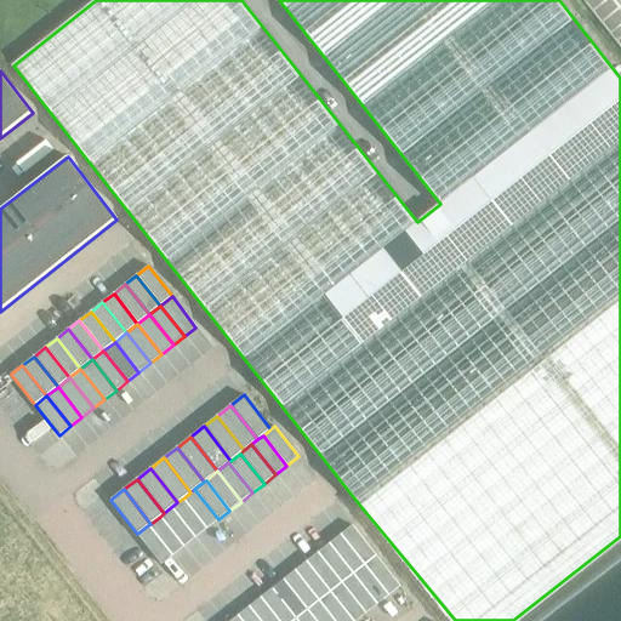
[(218,519),(194,489),(191,493),(183,499),(208,529),(218,519)]
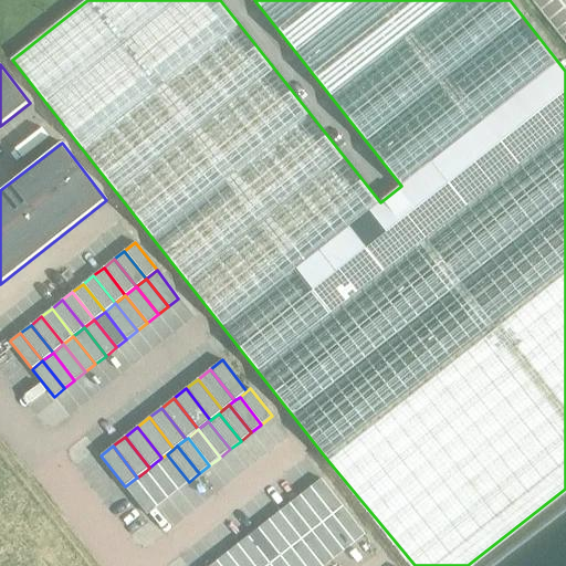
[(189,482),(167,454),(161,458),(156,462),(178,490),(189,482)]
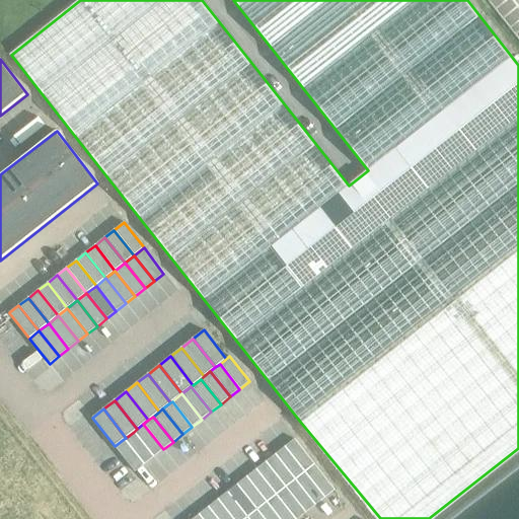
[(163,449),(143,424),(137,429),(134,432),(154,457),(163,449)]
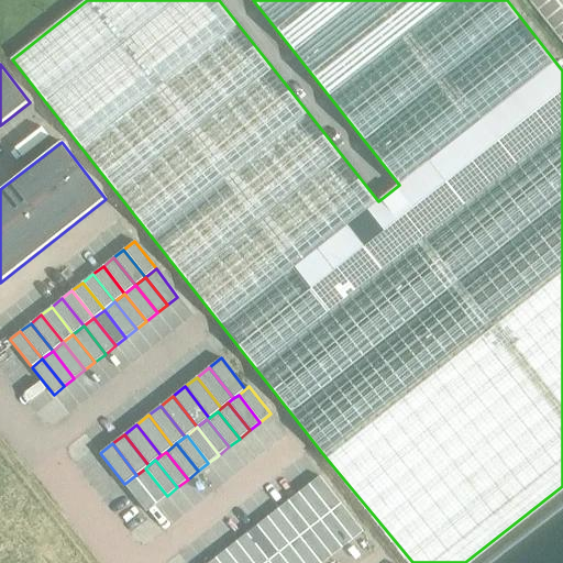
[(167,496),(145,468),(136,475),(134,476),(156,504),(167,496)]
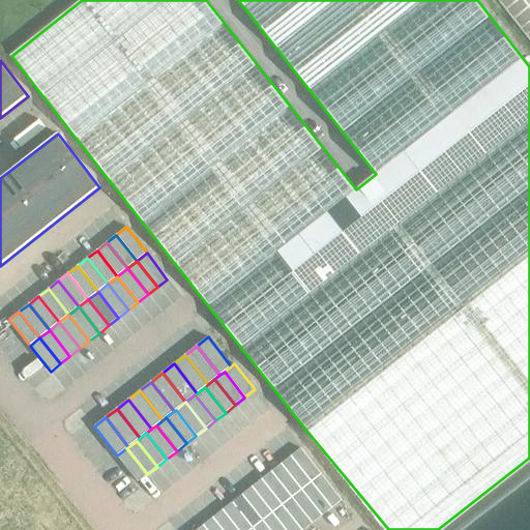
[(147,474),(126,448),(117,455),(138,482),(147,474)]
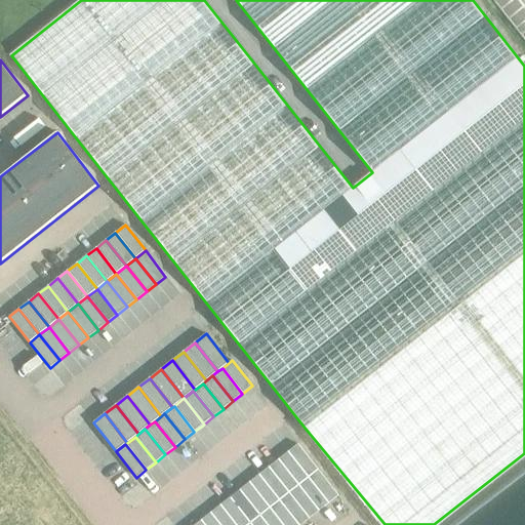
[(309,477),(318,470),(297,444),(288,451),(309,477)]
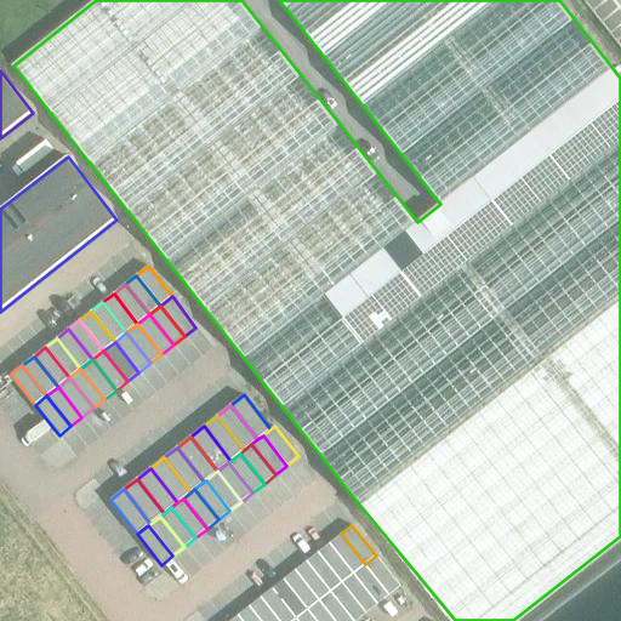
[(365,564),(341,534),(330,543),(353,574),(365,564)]
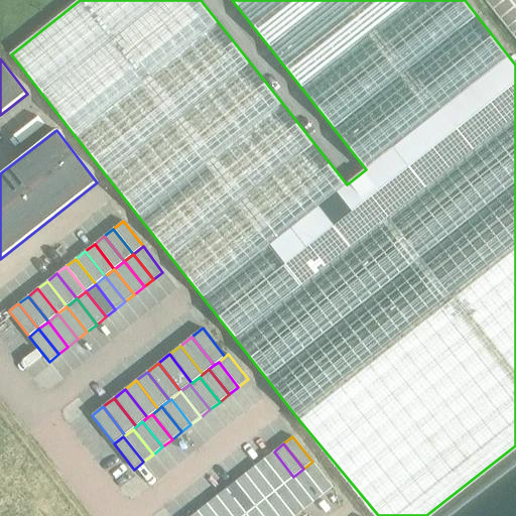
[(293,477),(274,452),(264,459),(284,484),(293,477)]
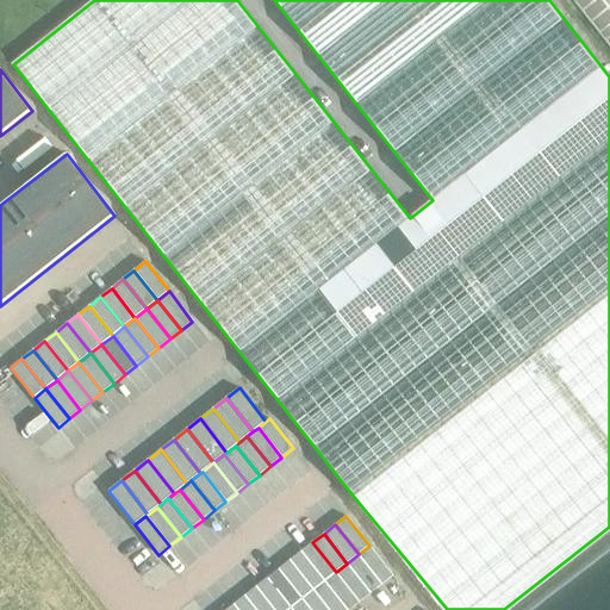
[(336,572),(312,542),(302,552),(325,582),(336,572)]
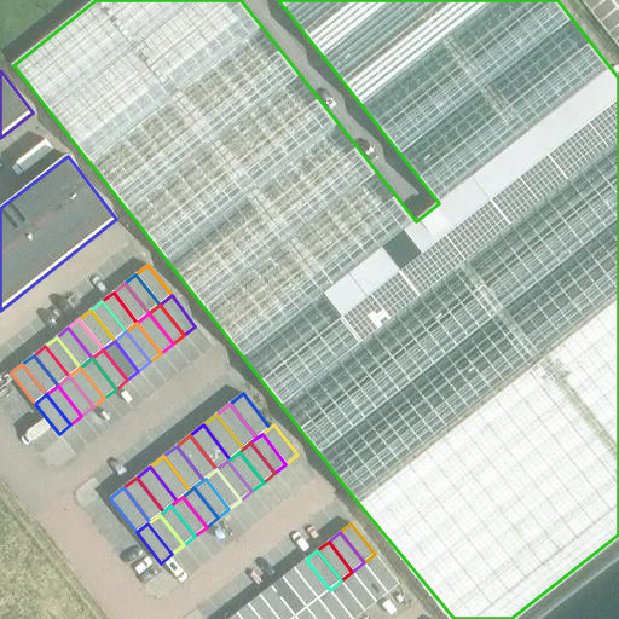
[(399,584),(375,554),(364,562),(388,594),(399,584)]
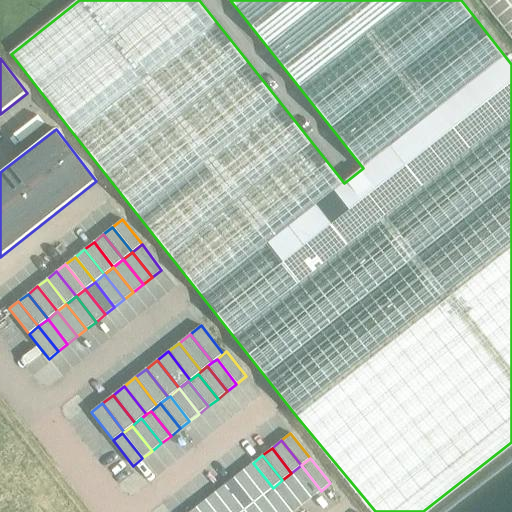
[(273,488),(253,463),(243,470),(263,495),(273,488)]
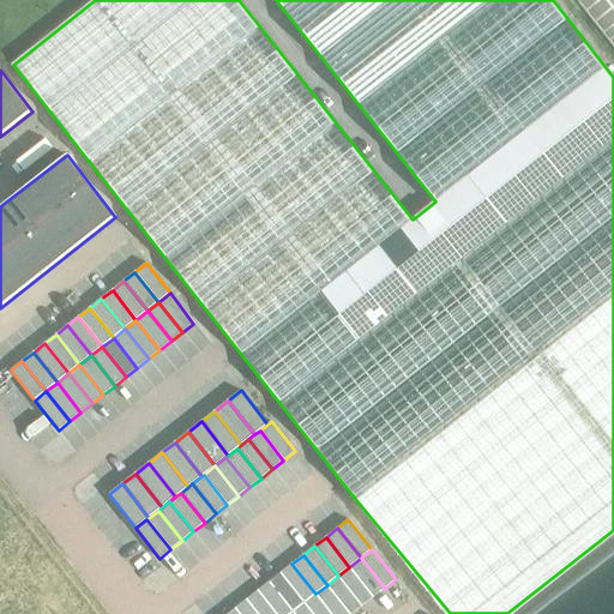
[(385,589),(361,558),(349,567),(373,597),(385,589)]
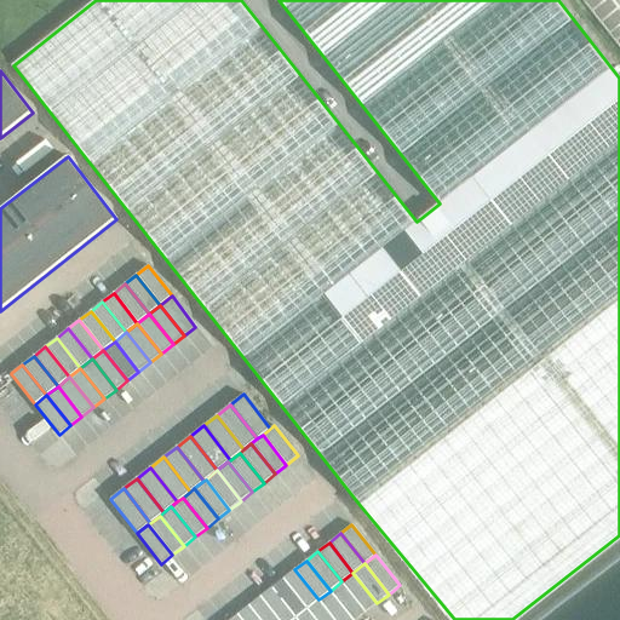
[(319,600),(294,569),(283,578),(308,609),(319,600)]
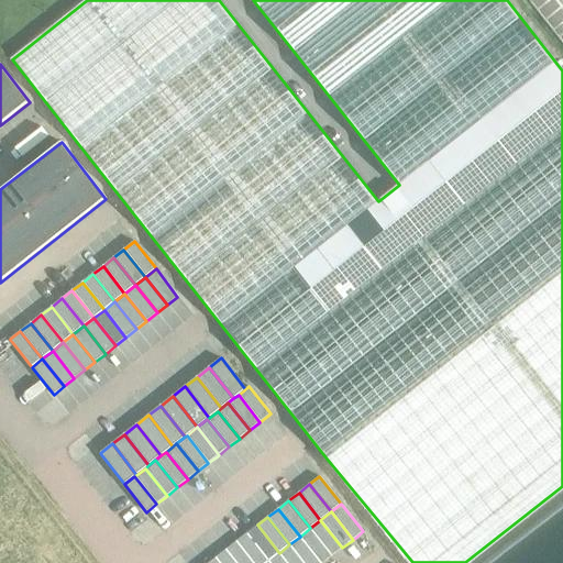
[(342,548),(320,520),(310,528),(332,555),(342,548)]
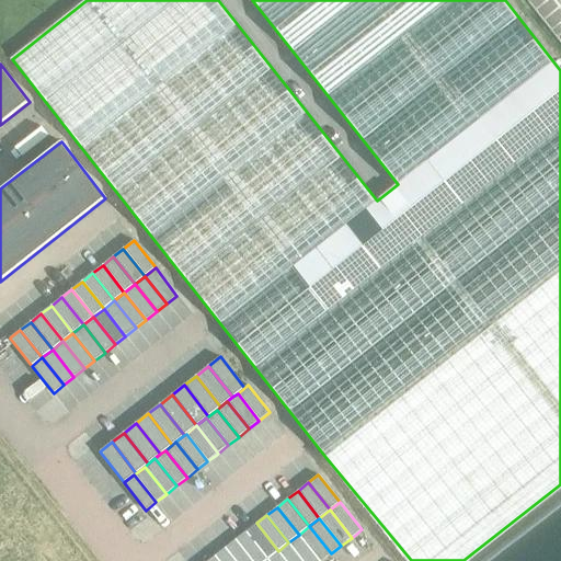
[(278,551),(256,523),(247,531),(267,559),(278,551)]
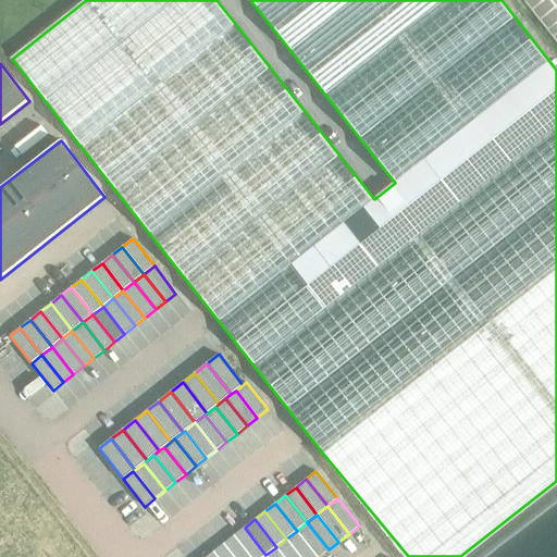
[(319,556),(329,549),(307,522),(297,531),(317,556),(319,556)]
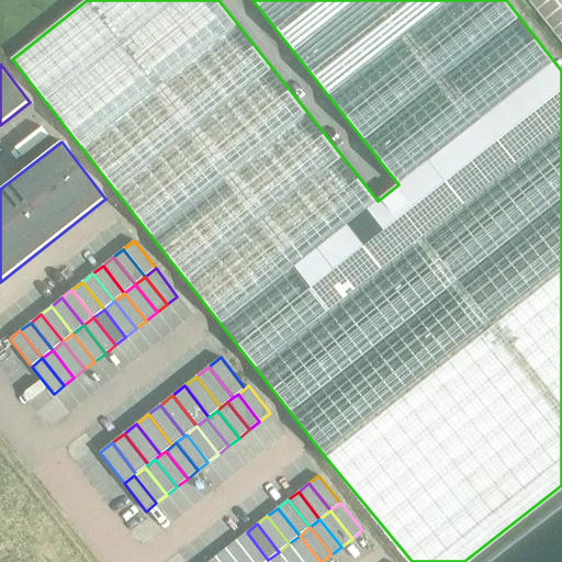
[(265,561),(268,560),(247,532),(236,540),(253,561),(265,561)]
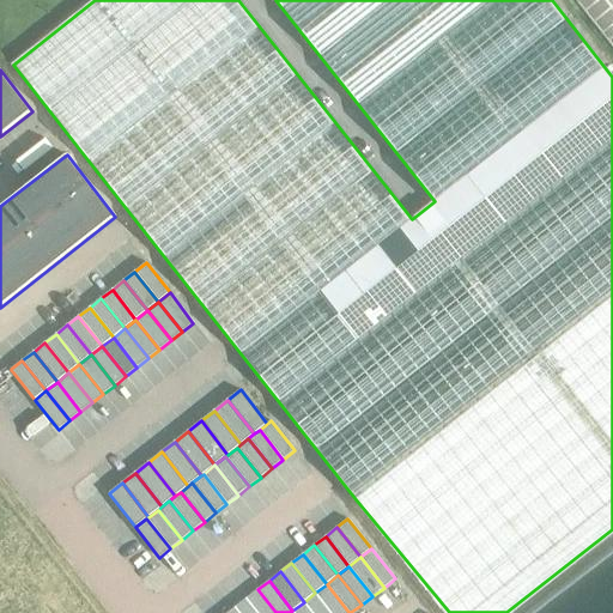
[(349,612),(327,584),(315,593),(331,612),(349,612)]
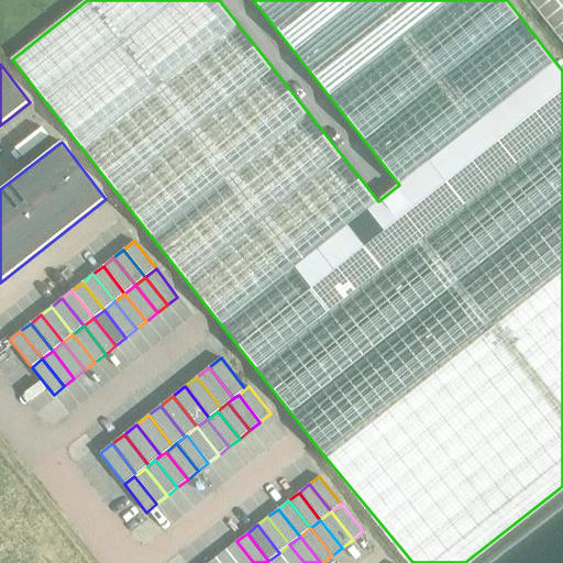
[(253,562),(236,541),(227,550),(236,562),(253,562)]
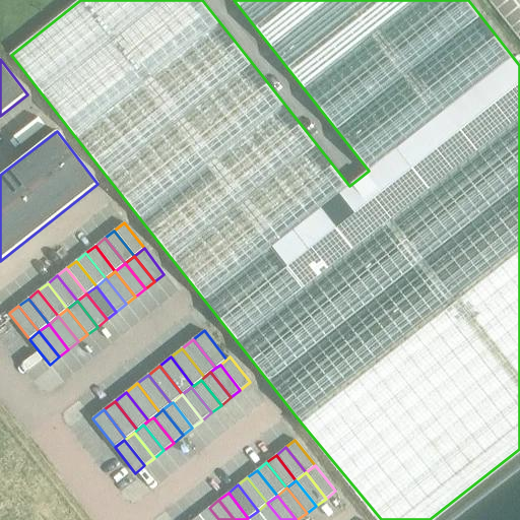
[(280,519),(267,503),(258,511),(265,519),(280,519)]
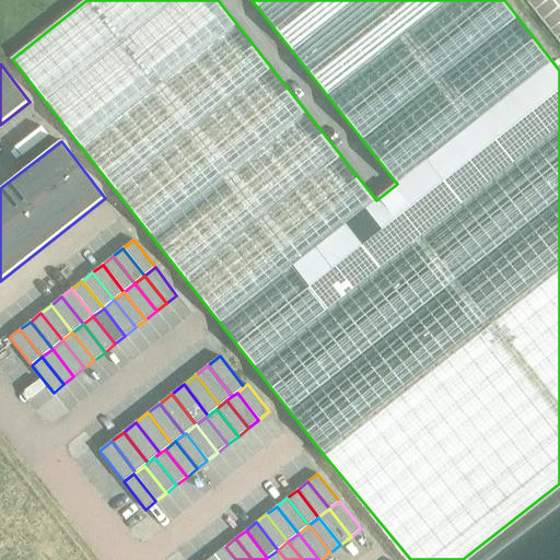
[(235,559),(225,547),(214,555),(219,559),(235,559)]
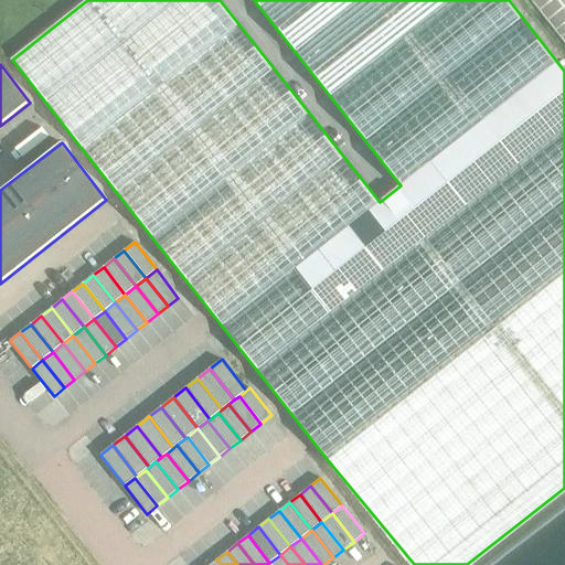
[(288,564),(280,555),(269,563),(270,564),(288,564)]
